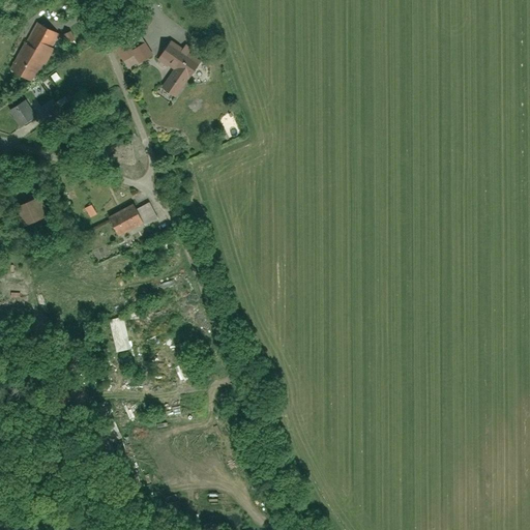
[(36,22),(11,71),(38,85),(63,35),(36,22)]
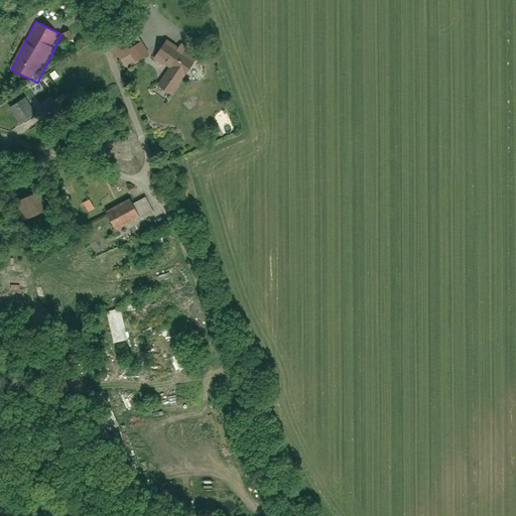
[(78,41),(73,30),(63,34),(69,45),(78,41)]
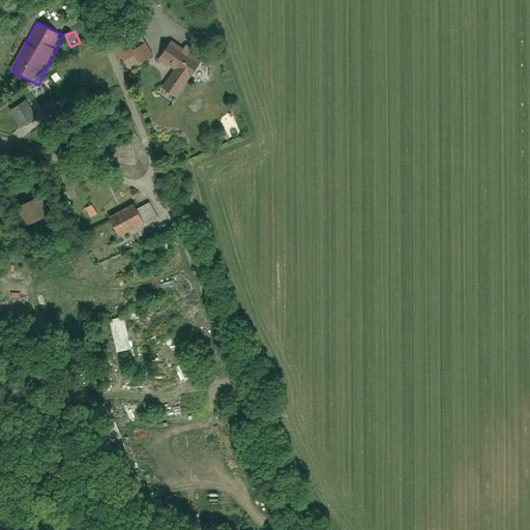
[(176,71),(162,92),(179,104),(200,74),(208,62),(178,41),(163,62),(176,71)]
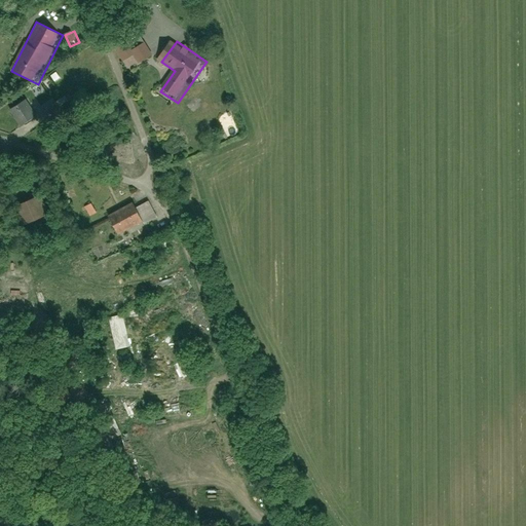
[(129,65),(138,60),(143,67),(152,60),(142,45),(135,50),(129,42),(119,49),(129,65)]
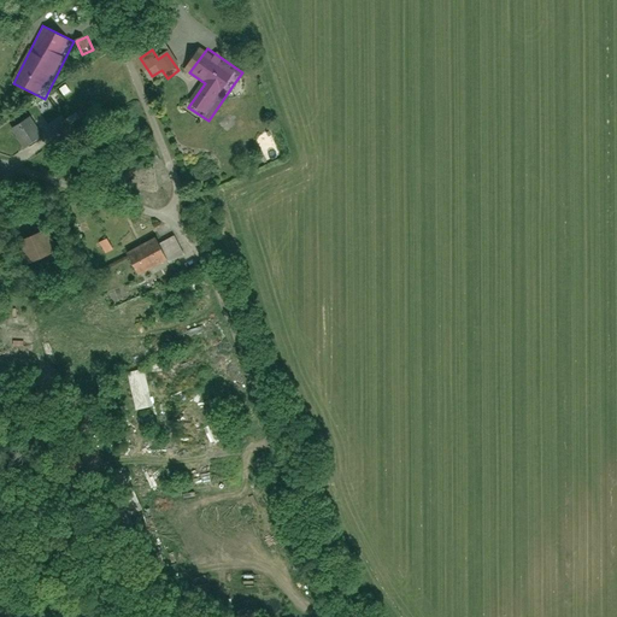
[(29,121),(15,129),(27,150),(41,141),(29,121)]
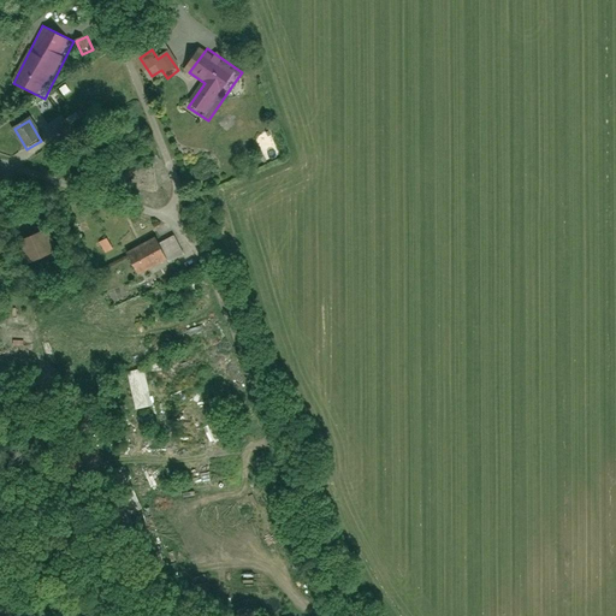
[(40,230),(11,244),(24,272),(54,258),(40,230)]
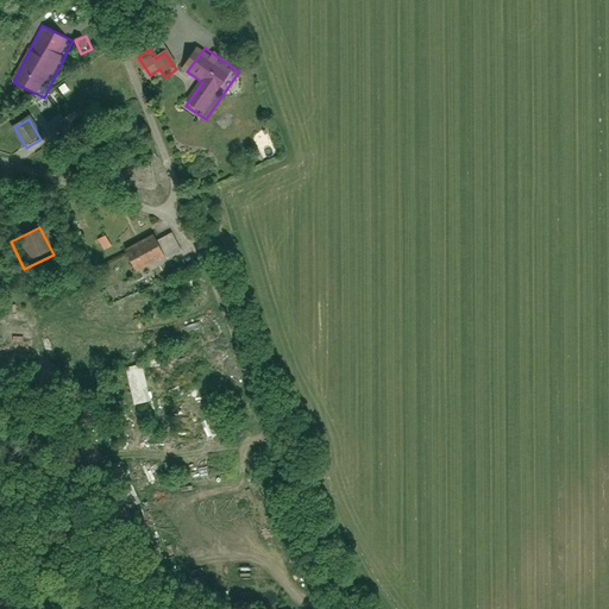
[(127,250),(137,272),(171,258),(162,234),(127,250)]
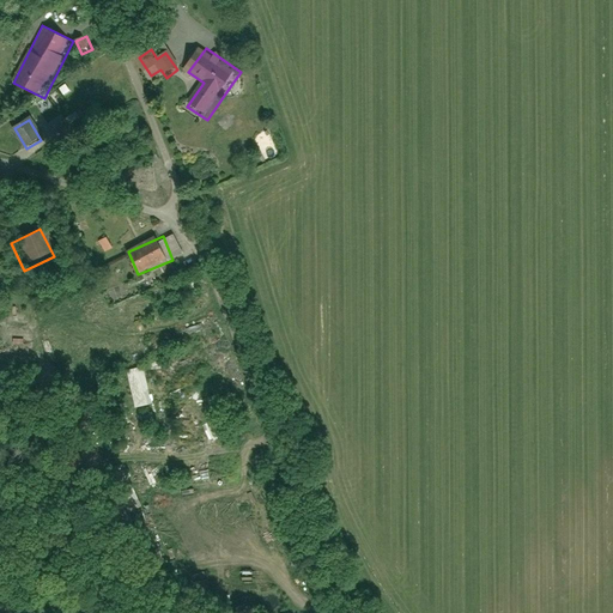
[(96,243),(102,254),(114,249),(108,237),(96,243)]
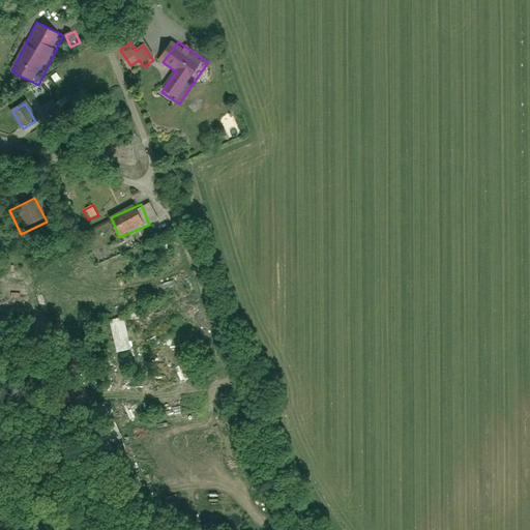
All buildings are outlined.
